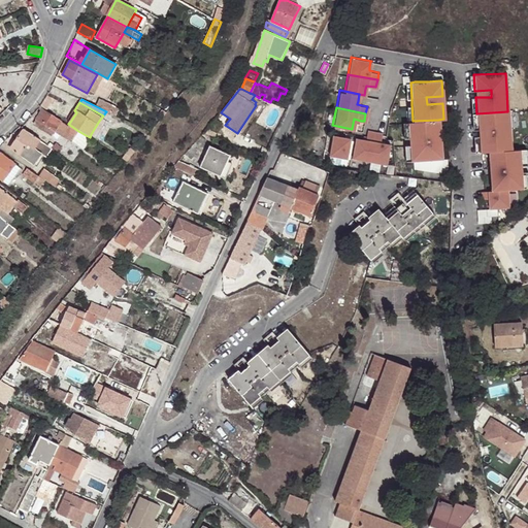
[(63,134),(67,126),(42,110),(36,120),(55,131),(62,136),(63,134)]
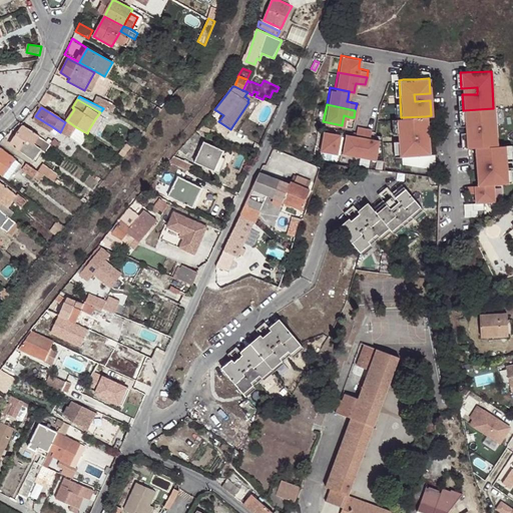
[(66,117),(68,118),(74,109),(72,107),(66,117)]
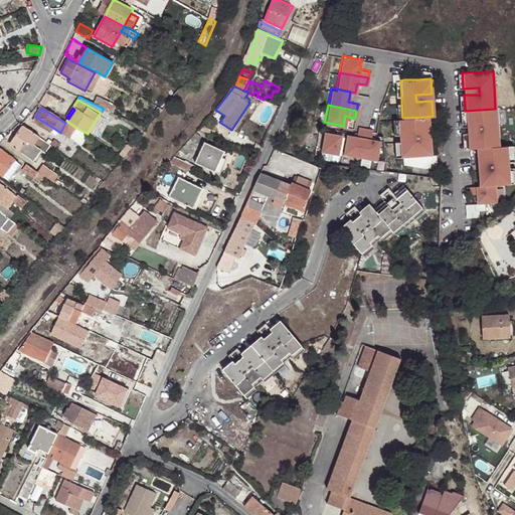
[(475,148),(497,147),(496,124),(495,109),(465,111),(466,126),(481,126),(482,132),(466,133),(467,149),(475,148)]
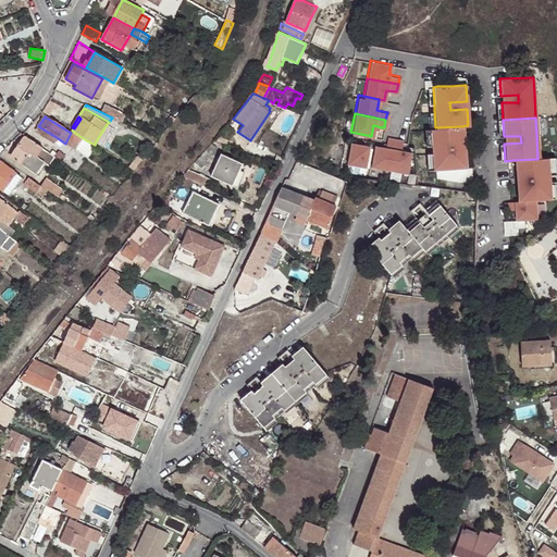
[(227,124),(220,133),(229,139),(235,132),(227,124)]
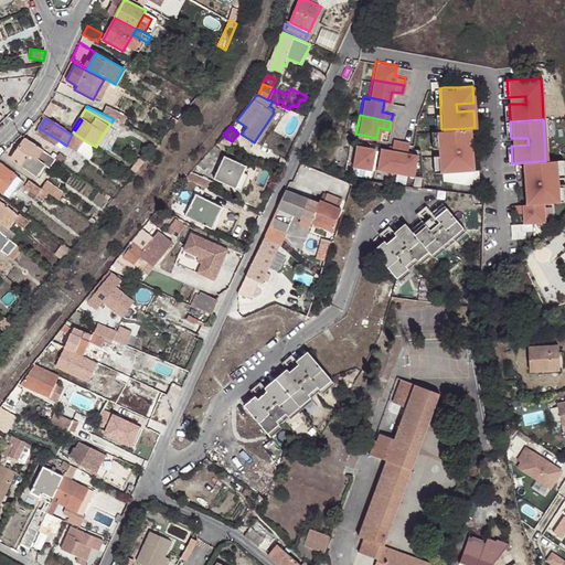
[(59,140),(39,128),(36,132),(55,145),(59,140)]
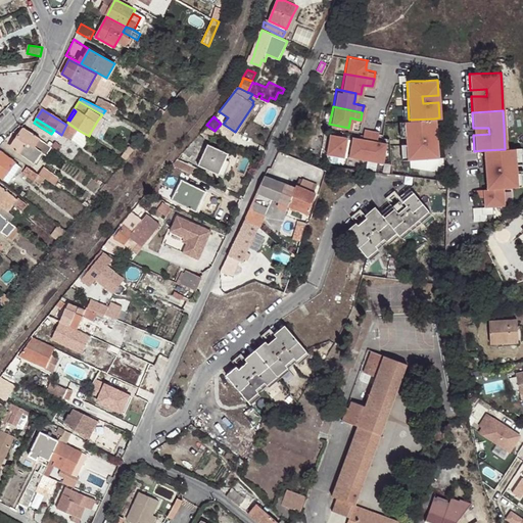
[(405,142),(406,158),(436,156),(435,141),(419,141),(419,135),(435,134),(434,119),(409,120),(402,120),(403,136),(405,142)]
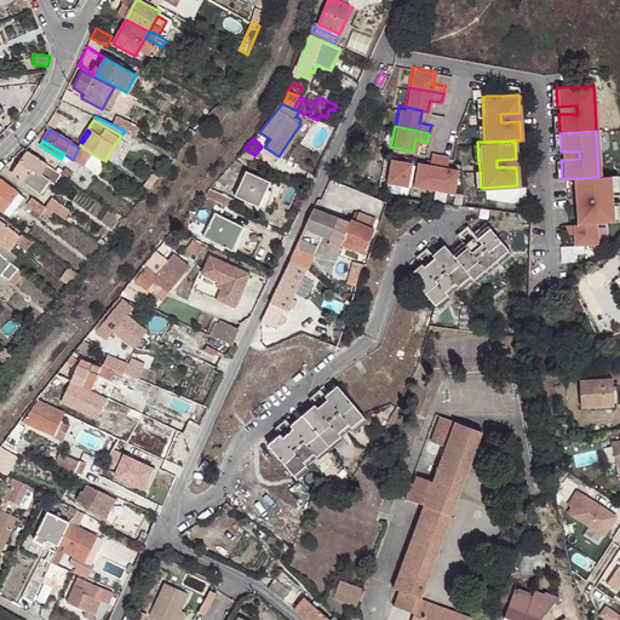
[(116,142),(107,158),(115,164),(125,148),(116,142)]
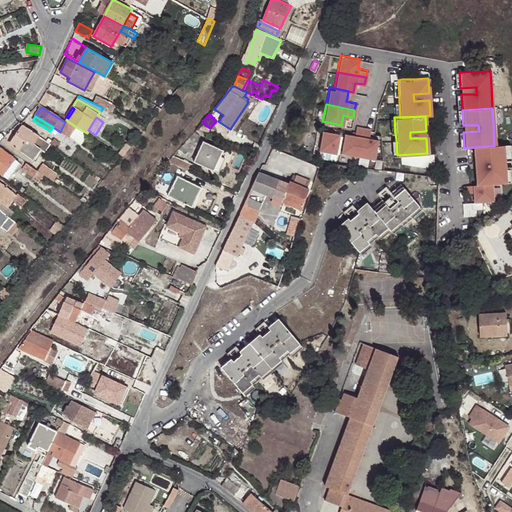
[(76,127),(66,120),(65,122),(61,130),(70,137),(76,127)]
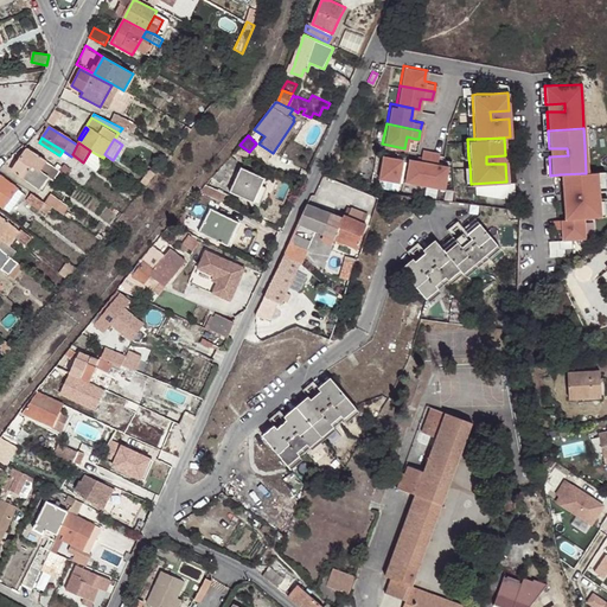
[(407,157),(402,179),(422,184),(428,149),(420,147),(419,155),(417,159),(407,157)]
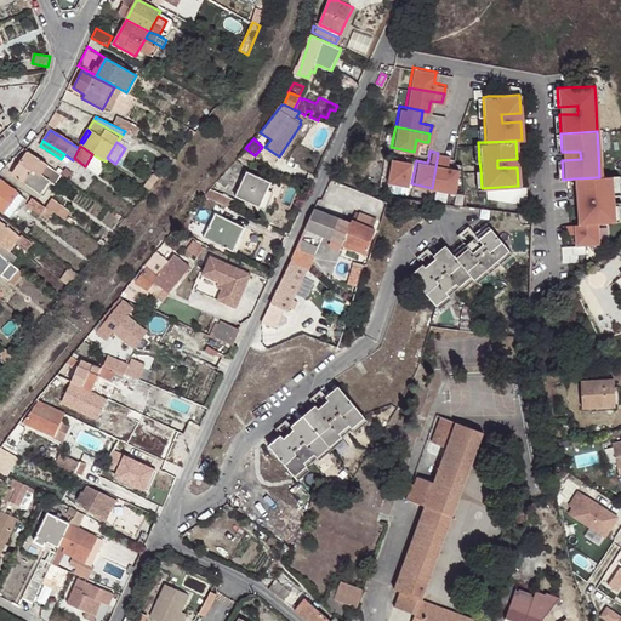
[(40,195),(50,183),(41,176),(47,165),(29,153),(12,176),(40,195)]
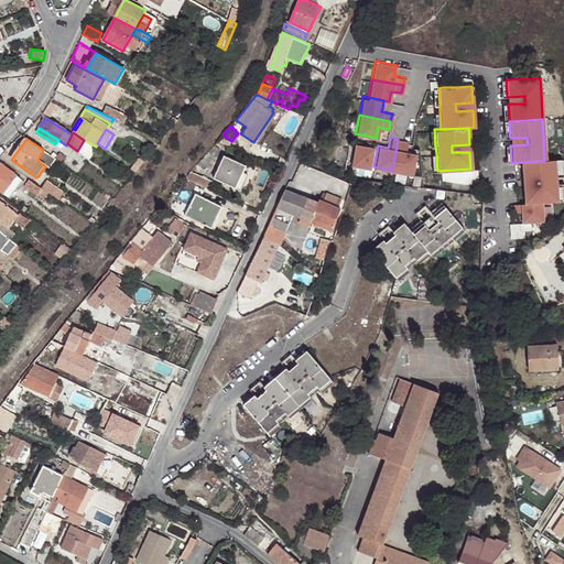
[(398,139),(392,171),(410,174),(414,153),(403,151),(405,143),(405,140),(398,139)]
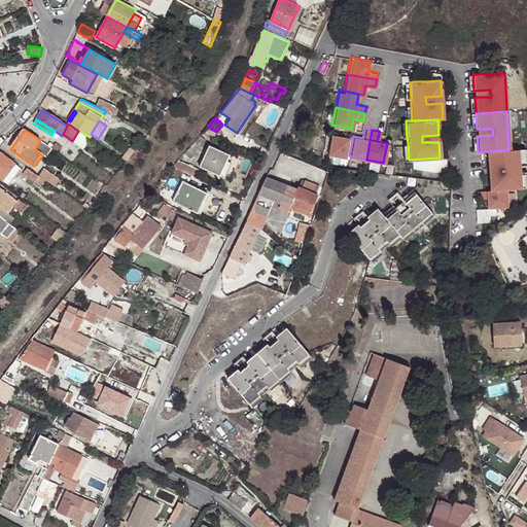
[(78,145),(85,135),(78,131),(72,141),(78,145)]
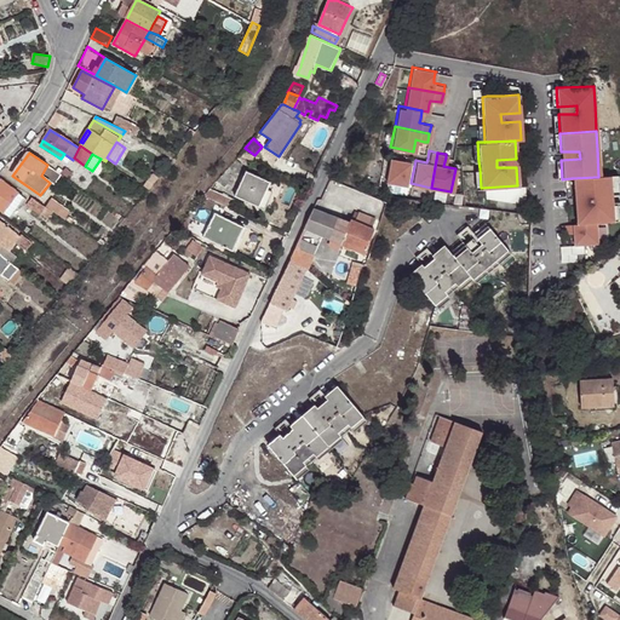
[(383,179),(403,184),(408,161),(388,156),(383,179)]
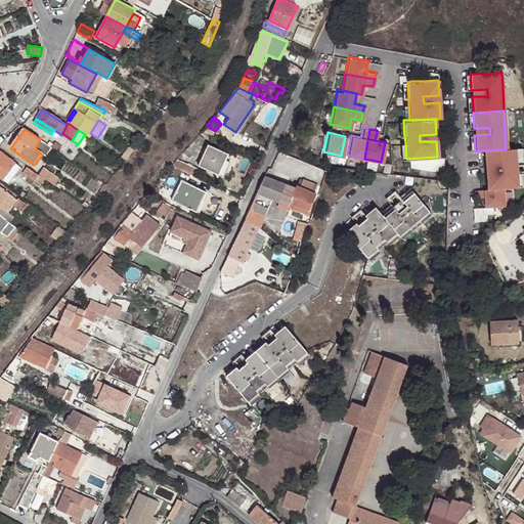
[(199,134),(185,148),(190,153),(203,138),(199,134)]
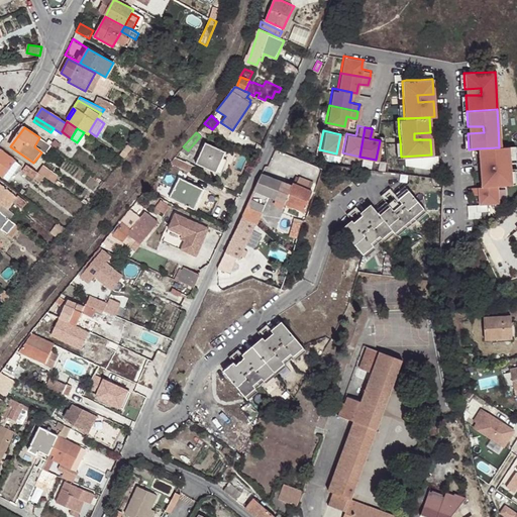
[(45,156),(53,146),(39,137),(34,146),(41,152),(45,156)]
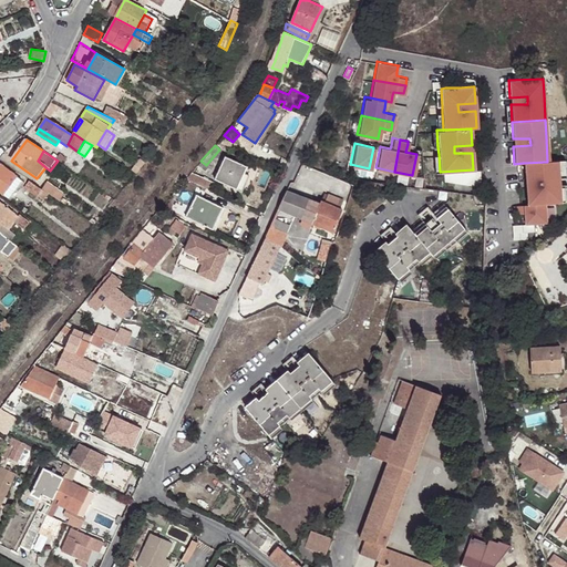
[(66,157),(60,153),(58,155),(54,152),(52,155),(62,162),(66,157)]
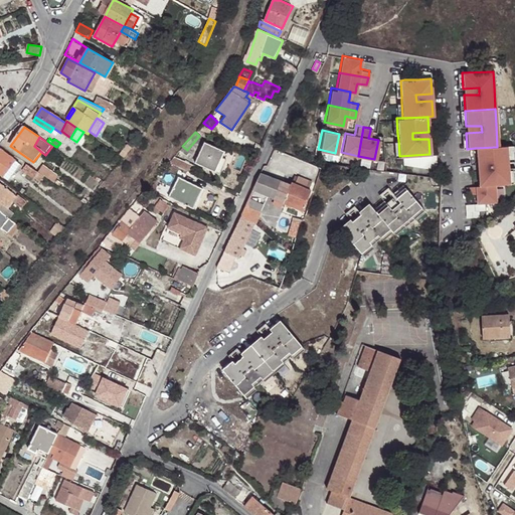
[(213,171),(219,160),(223,151),(203,141),(193,163),(213,171)]
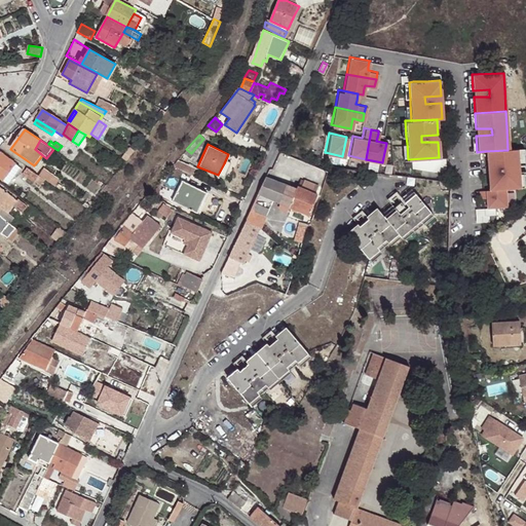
[(487,190),(502,189),(518,188),(517,172),(517,165),(516,149),(508,150),(485,151),(486,166),(501,166),(502,173),(486,174),(487,190)]
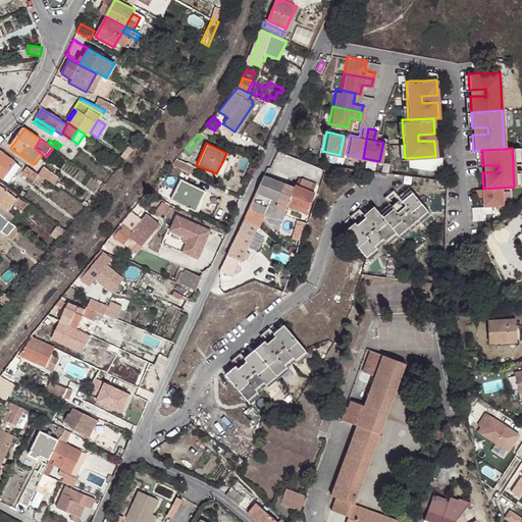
[(0,176),(3,179),(15,163),(0,152),(0,176)]
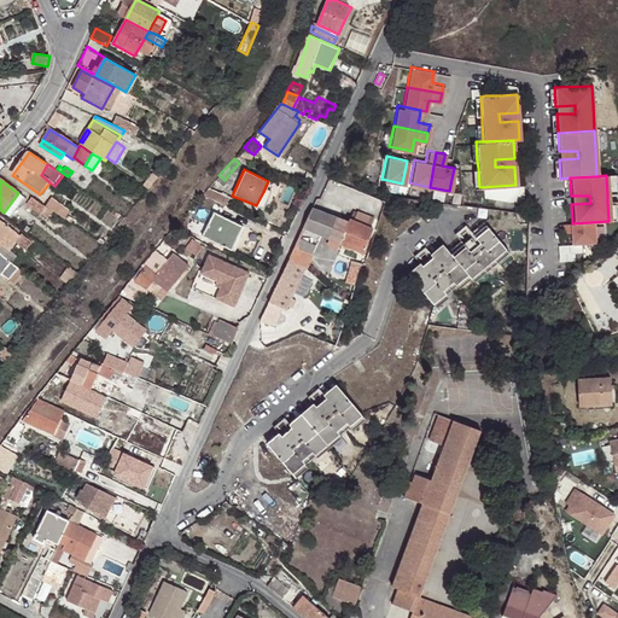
[(209,187),(202,194),(227,205),(231,198),(209,187)]
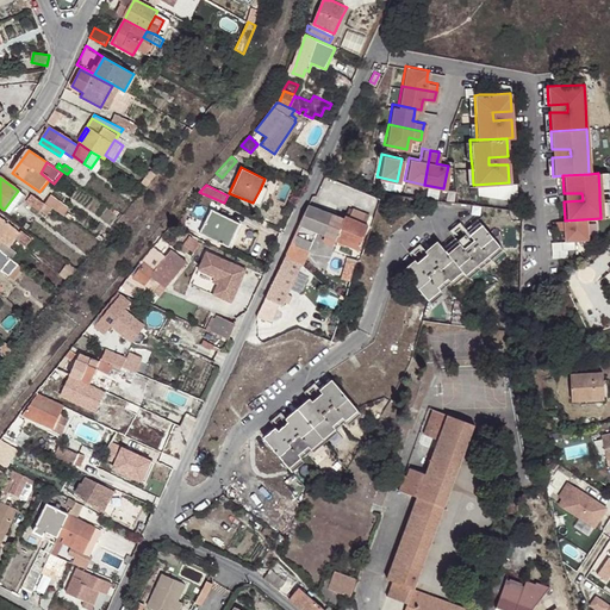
[(266,193),(260,190),(253,203),(260,206),(266,193)]
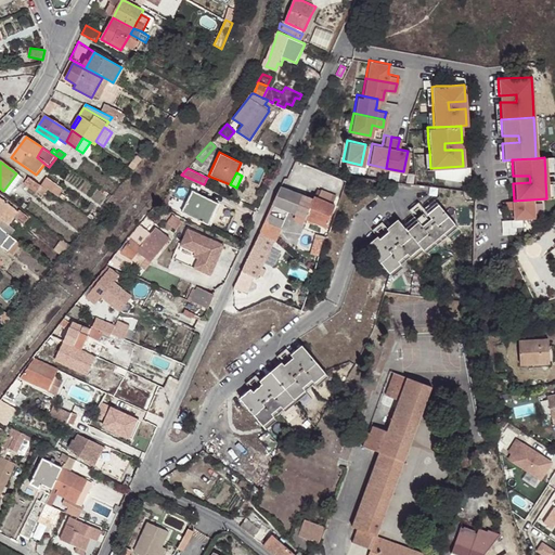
[(20,177),(16,173),(3,191),(8,194),(20,177)]
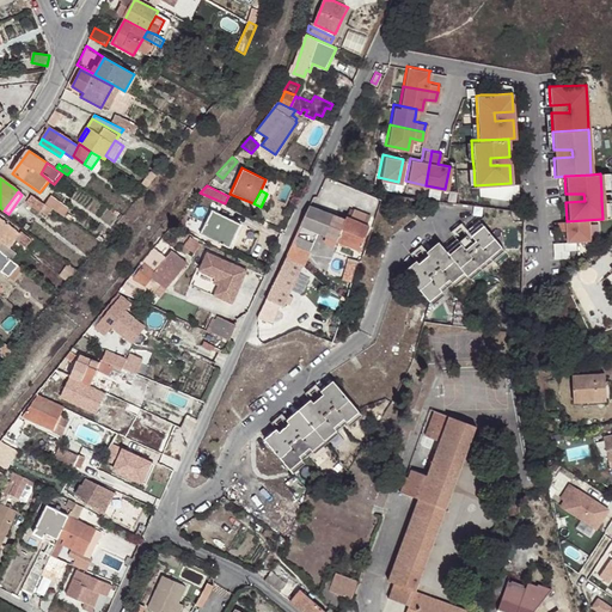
[(42,213),(46,206),(31,196),(28,203),(42,213)]
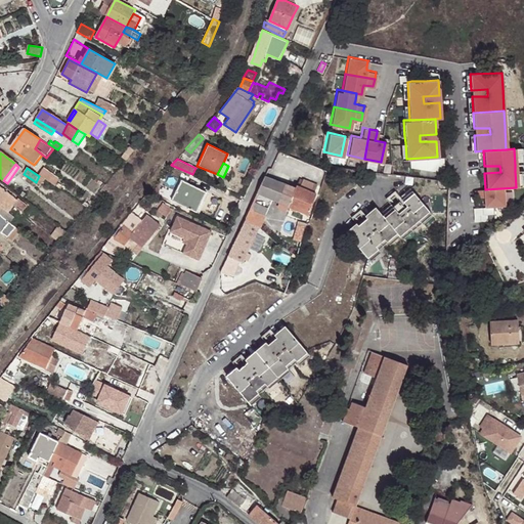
[(40,175),(55,186),(59,180),(44,169),(40,175)]
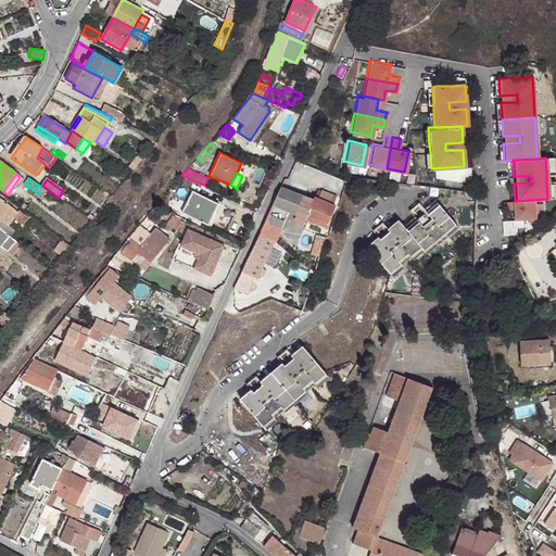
[(48,191),(41,187),(38,193),(25,185),(22,189),(38,201),(41,197),(43,198),(48,191)]
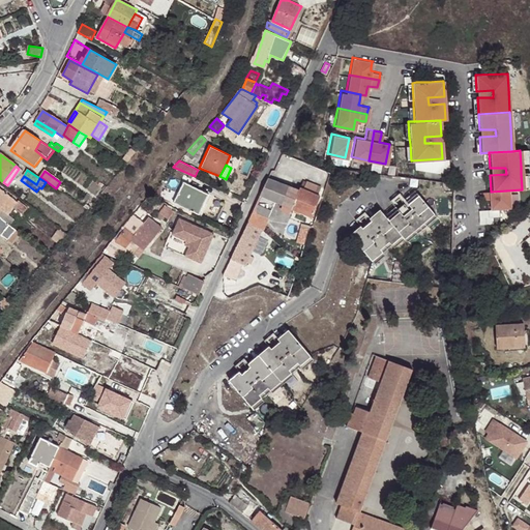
[(320,195),(322,189),(319,188),(321,185),(306,180),(302,187),(299,186),(298,189),(267,178),(260,195),(274,201),(312,215),(320,195)]
